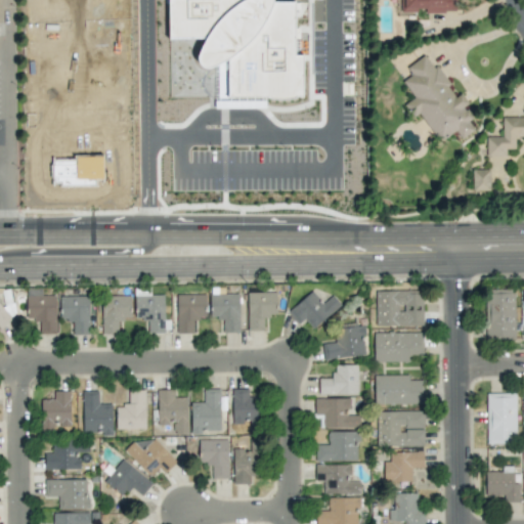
[(168,0),(168,38),(200,38),(201,67),(217,67),(217,97),(303,97),(302,55),(294,55),(294,1),(270,2),(270,0),(168,0)]
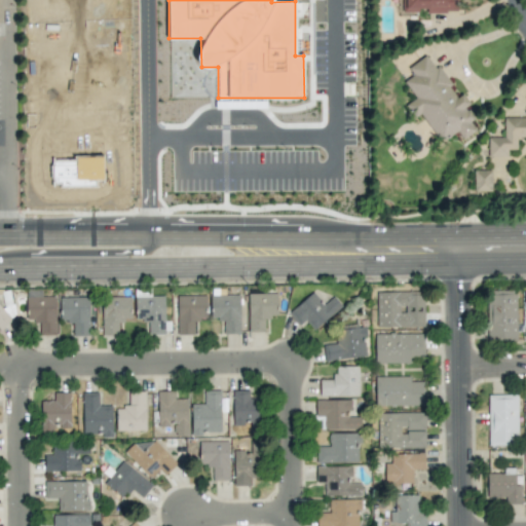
[(457,11),(456,0),(401,0),(402,12),(457,11)]
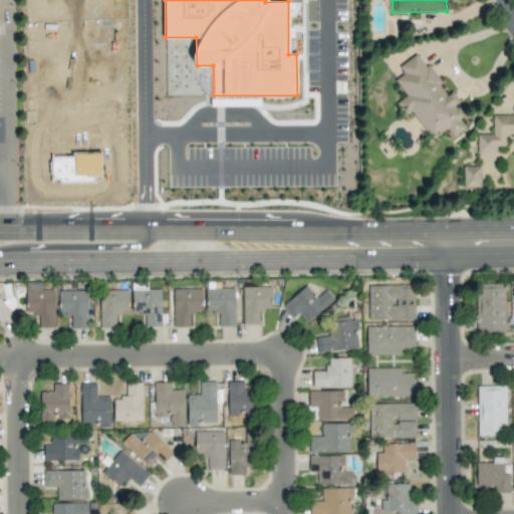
[(429,139),(446,129),(451,137),(465,127),(459,119),(463,116),(455,104),(459,101),(452,91),(446,95),(419,52),(398,66),(404,74),(395,79),(406,96),(396,103),(404,115),(411,111),(429,139)]
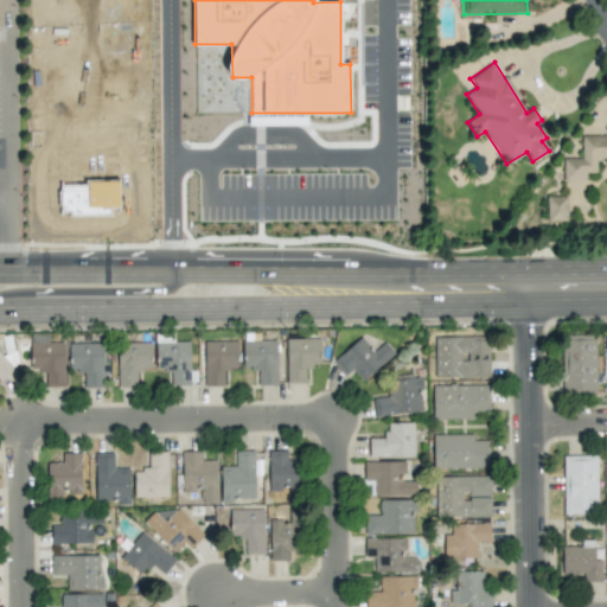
[(606,128),(606,131),(606,135),(581,136),(581,158),(562,159),(563,181),(586,180),(585,172),(596,172),(595,159),(606,158),(606,159),(606,128)]
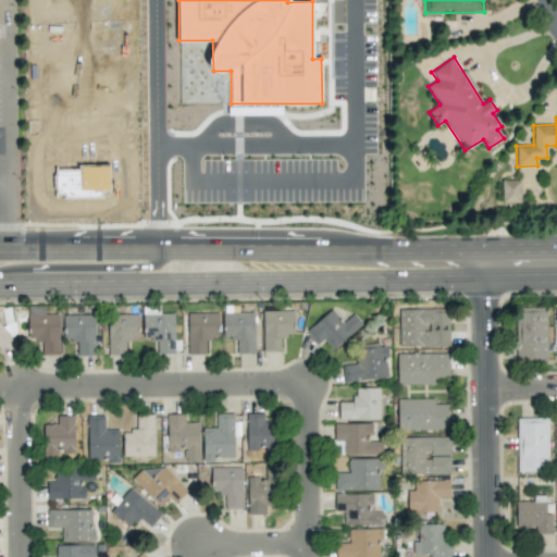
[(502,203),(520,202),(520,180),(502,181),(502,203)]
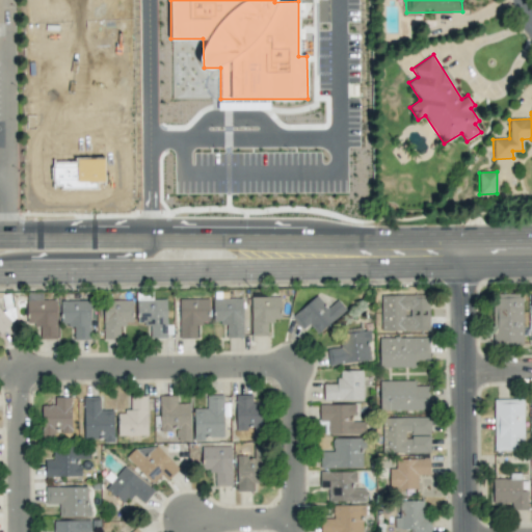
[(40,340),(57,339),(56,299),(42,300),(42,292),(26,292),(27,325),(40,324),(40,340)]
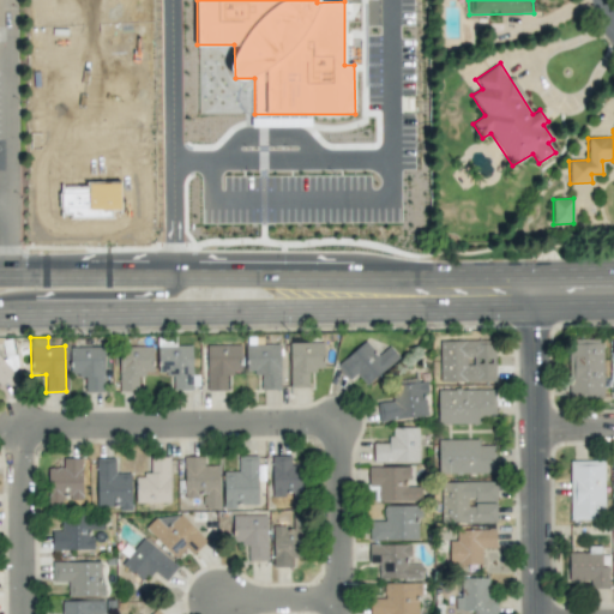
[(602,339),(569,339),(569,398),(602,398),(602,339)]
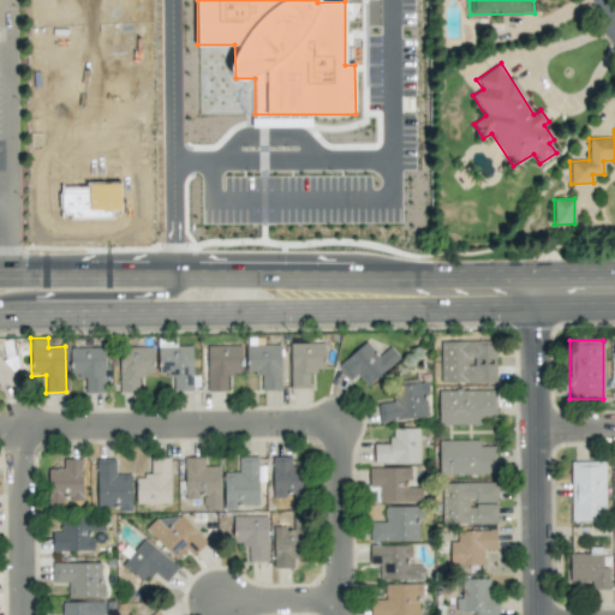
[(350,381),(358,375),(365,386),(400,359),(389,346),(377,356),(366,341),(336,365),(350,381)]
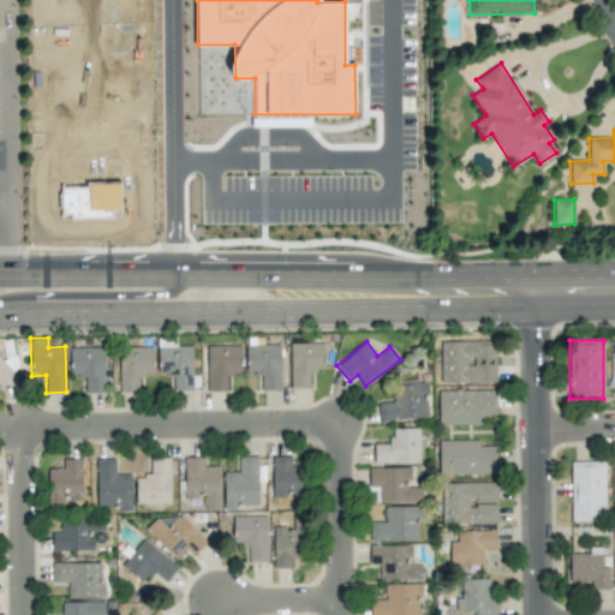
[(440,342),(441,383),(496,382),(495,341),(440,342)]
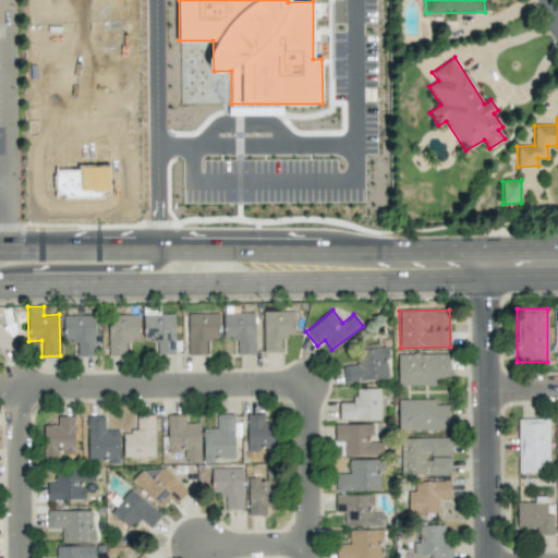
[(262,312),(263,352),(280,352),(280,337),(294,336),(294,311),(262,312)]
